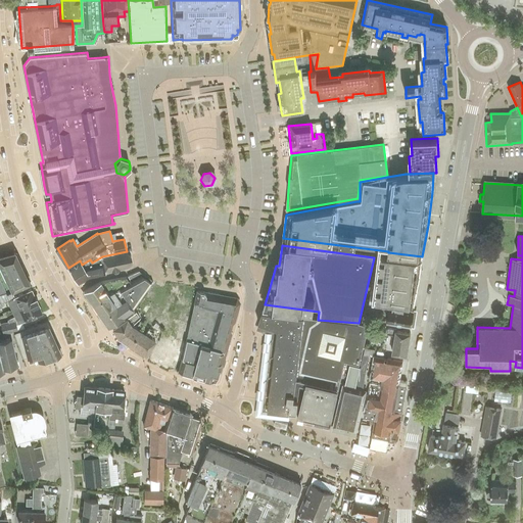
[(0,293),(6,292),(6,293),(11,290),(29,282),(32,281),(24,263),(21,259),(17,250),(16,248),(1,252),(0,252),(0,293)]
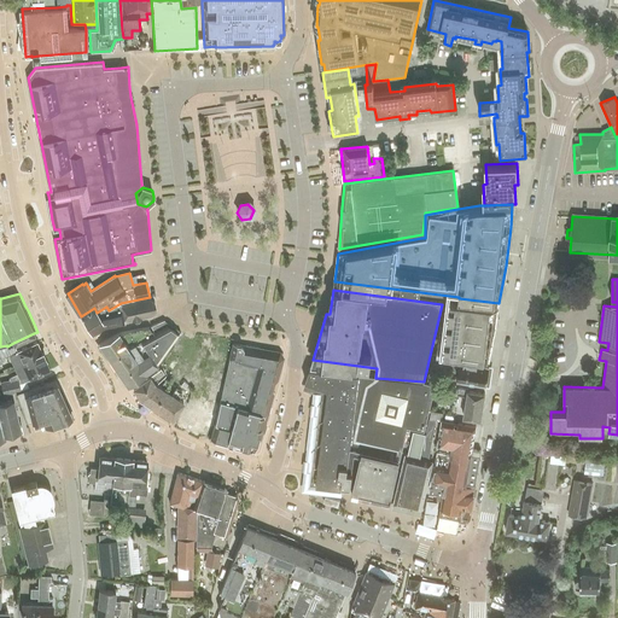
[(94,308),(81,316),(81,319),(91,333),(93,333),(93,334),(104,327),(151,318),(156,310),(153,303),(151,299),(150,297),(121,303),(109,310),(106,307),(97,313),(94,308)]
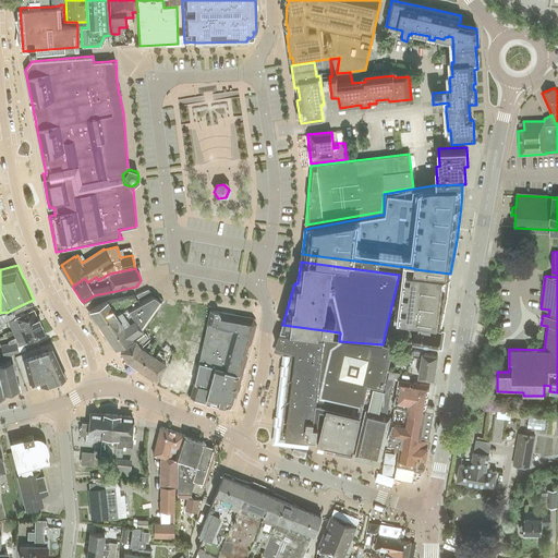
[(402,273),(395,317),(440,326),(443,311),(444,311),(446,294),(447,295),(449,278),(402,273)]
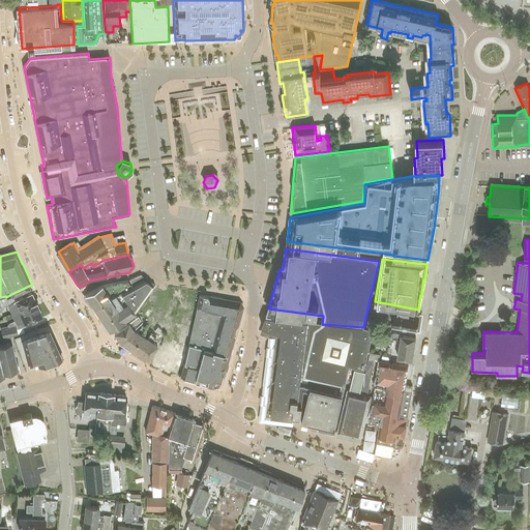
[(128,281),(131,286),(144,280),(141,274),(128,281)]
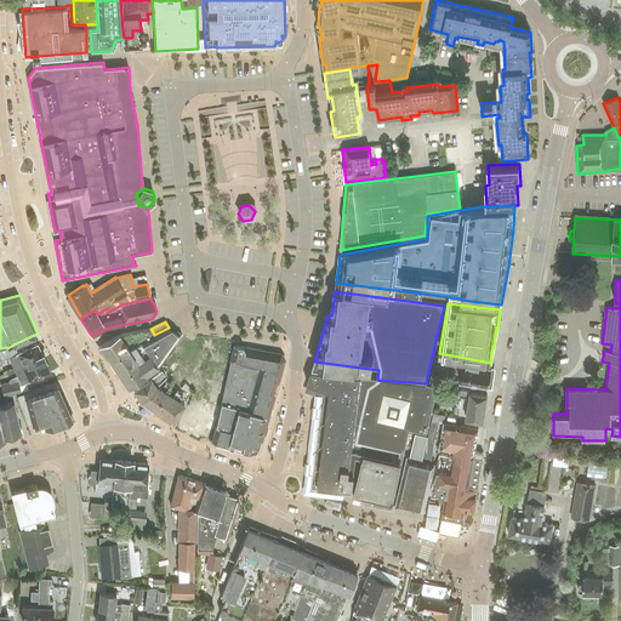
[(176,332),(169,328),(154,335),(152,336),(148,329),(119,335),(118,334),(100,346),(109,360),(110,360),(127,386),(127,387),(147,375),(147,374),(158,366),(181,334),(177,331),(176,332)]
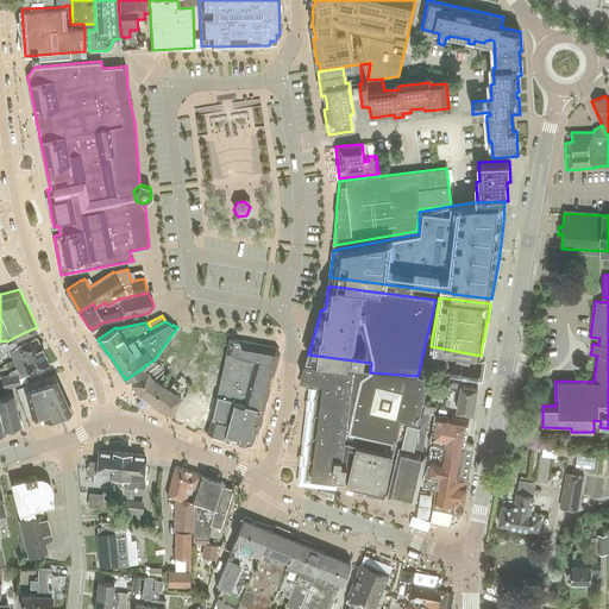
[(14,364),(43,350),(42,347),(41,347),(37,338),(8,351),(14,364)]
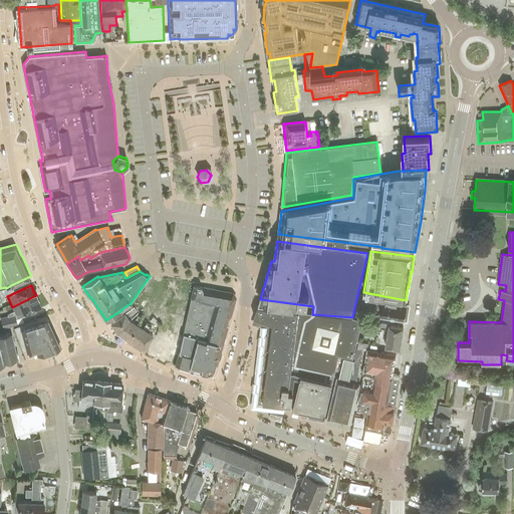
[(215,375),(237,297),(234,293),(194,286),(175,365),(212,375),(215,375)]
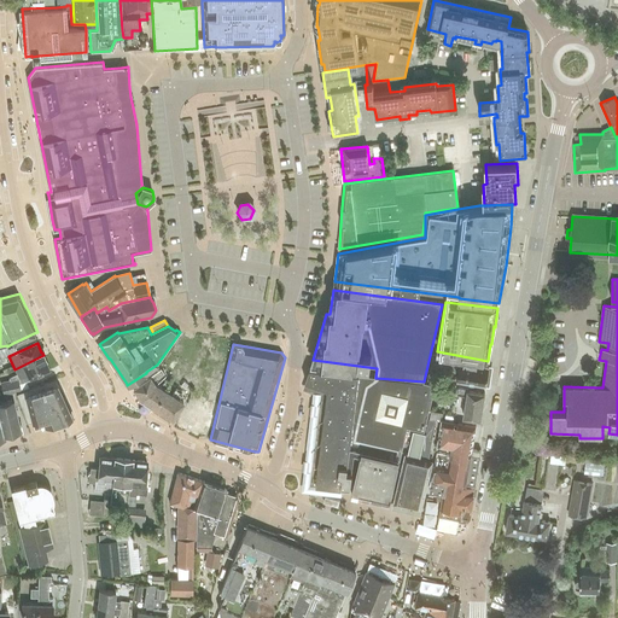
[(490,388),(493,367),(471,363),(471,360),(432,354),(431,362),(427,380),(439,382),(439,377),(456,380),(456,382),(490,388)]
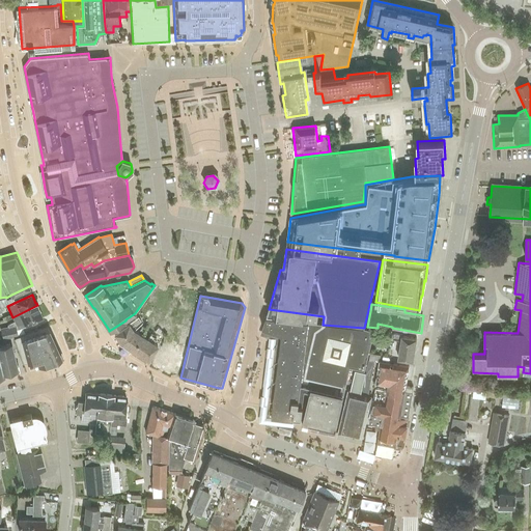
[(17,336),(15,331),(43,317),(38,309),(39,309),(37,305),(12,317),(15,320),(7,325),(8,327),(0,329),(3,339),(17,336)]
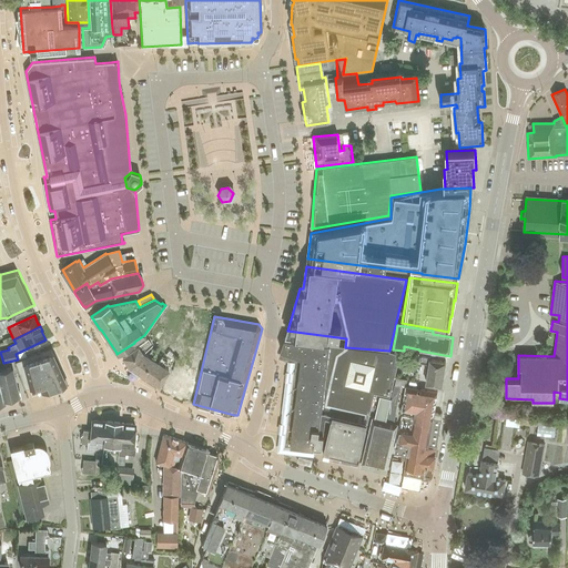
[(281,353),(279,358),(288,362),(294,363),(284,444),(314,448),(323,449),(332,413),(367,422),(375,392),(391,395),(401,354),(389,351),(345,347),(330,345),(330,344),(297,340),(285,338),(281,351),(281,353)]
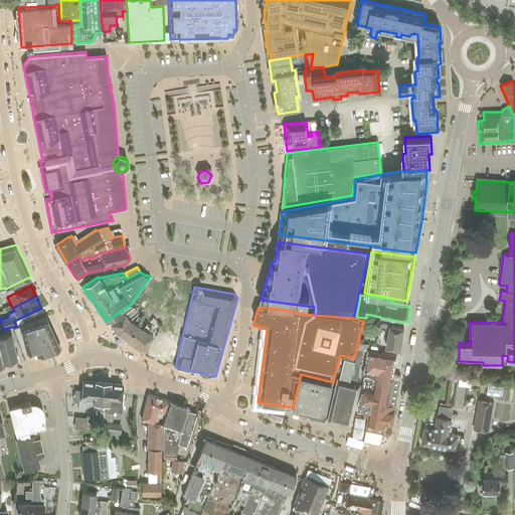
[(127,339),(136,325),(130,321),(138,314),(134,308),(111,324),(117,333),(127,339)]
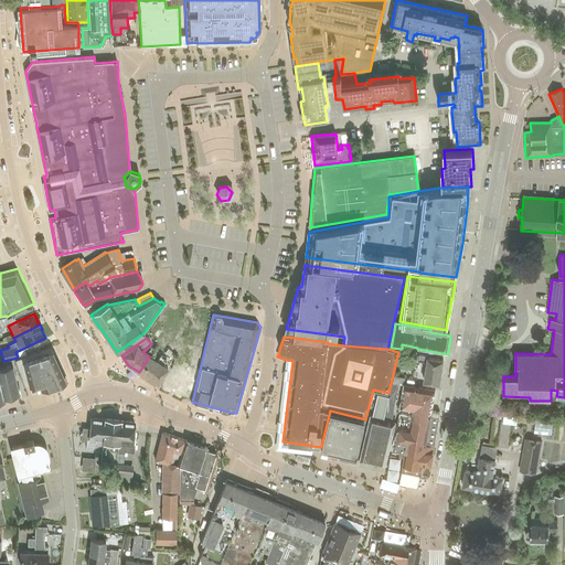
[(30,385),(31,392),(55,385),(65,382),(51,349),(14,360),(24,386),(30,385)]
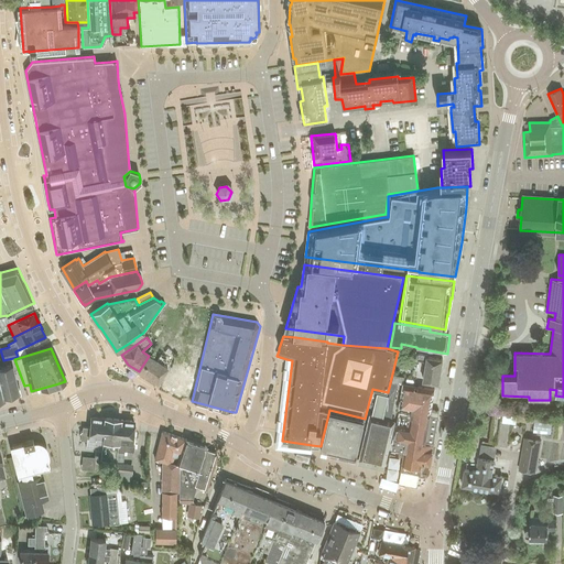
[(184,354),(165,384),(171,388),(170,389),(180,396),(181,394),(191,401),(201,357),(184,354)]
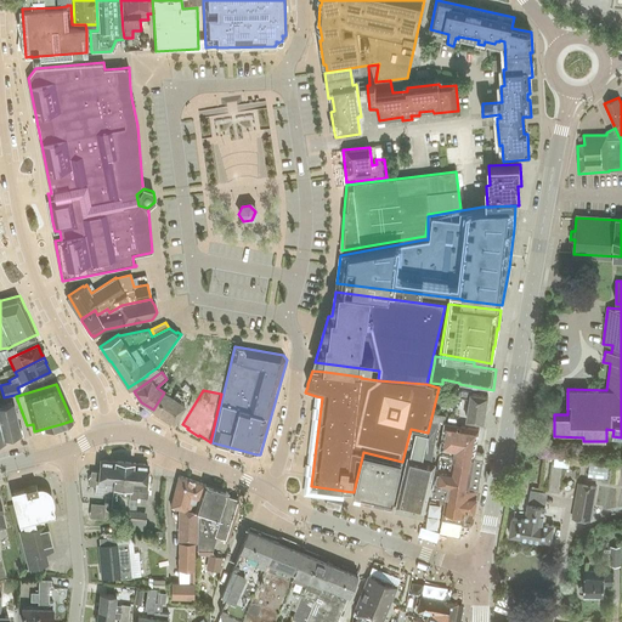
[(488,396),(473,394),(474,393),(462,390),(461,397),(469,399),(467,419),(484,423),(488,396)]
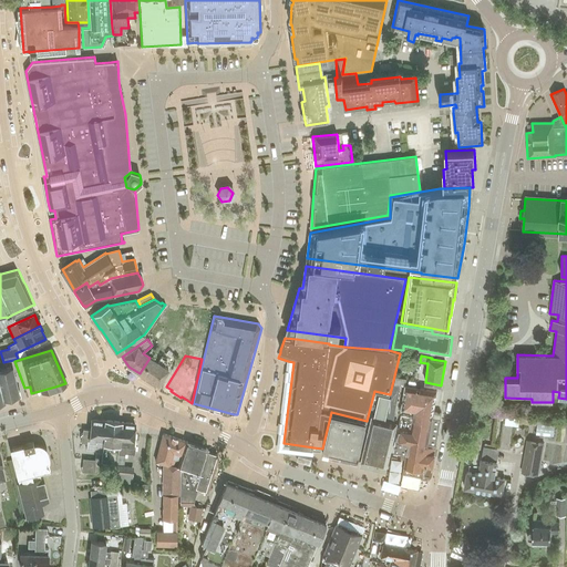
[(140,373),(158,384),(168,369),(163,367),(166,361),(161,358),(156,362),(150,358),(140,373)]
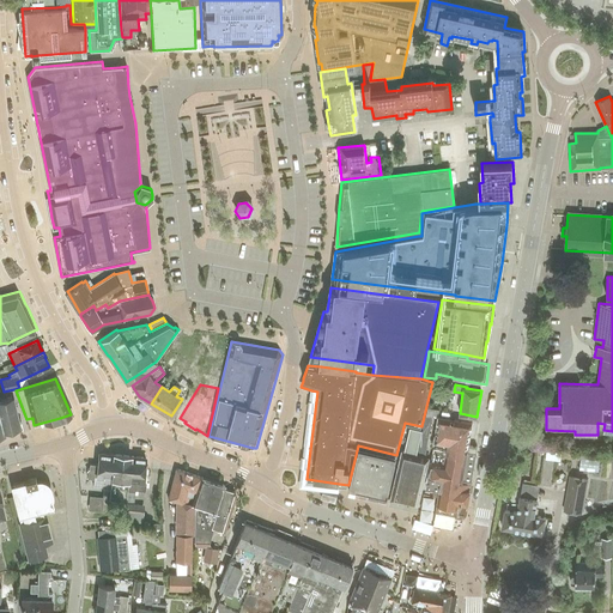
[(13,423),(19,422),(13,396),(0,399),(0,435),(5,435),(4,431),(14,428),(13,423)]
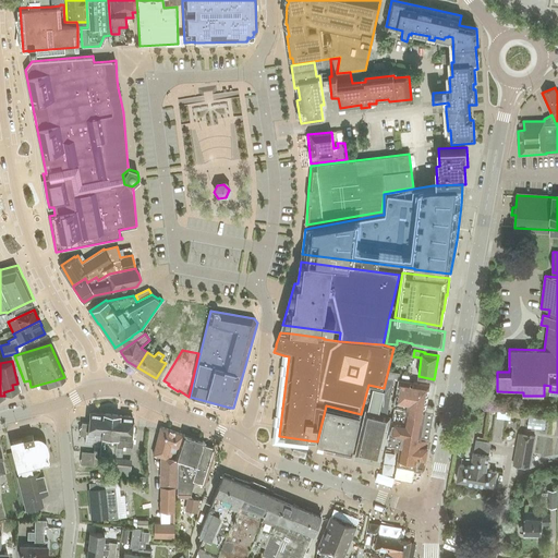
[(426,405),(429,385),(399,379),(395,405),(388,445),(400,447),(397,465),(414,469),(414,470),(415,470),(420,470),(422,470),(424,466),(427,447),(425,447),(426,440),(428,440),(434,407),(426,405)]
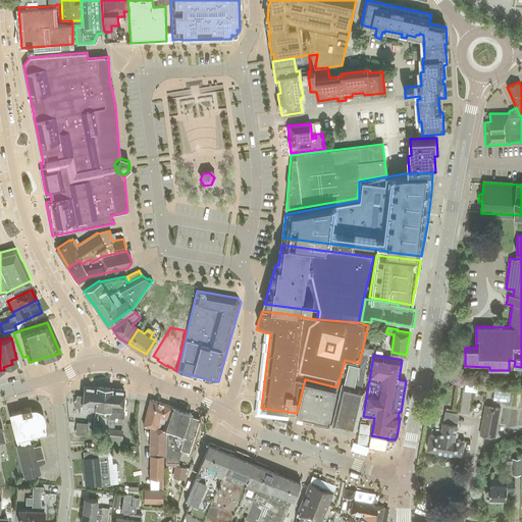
[(366,389),(362,388),(355,387),(359,366),(349,364),(344,384),(342,384),(332,426),(331,430),(355,435),(356,431),(366,389)]
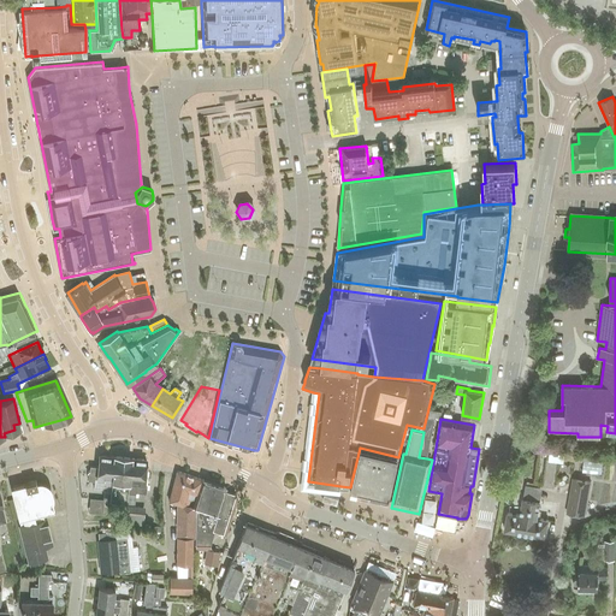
[(350,487),(349,495),(390,502),(400,457),(398,457),(360,448),(350,487)]
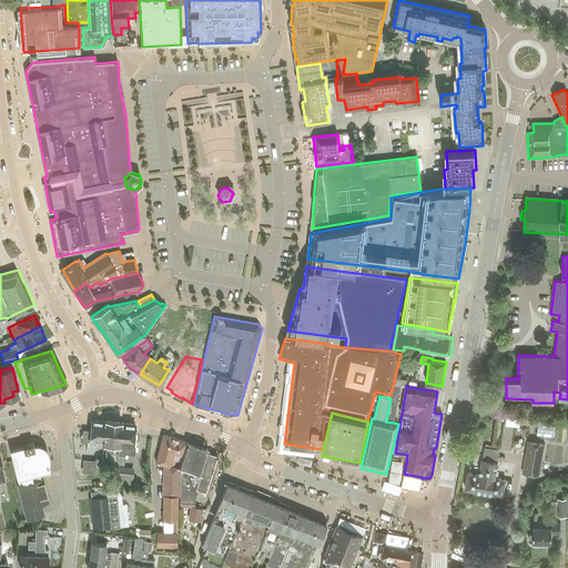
[(92,421),(91,430),(83,430),(83,434),(81,437),(82,438),(82,443),(88,444),(88,450),(98,452),(97,463),(124,465),(125,454),(134,455),(135,446),(133,445),(133,440),(137,440),(137,432),(134,432),(134,425),(121,424),(121,423),(120,423),(120,424),(107,422),(105,422),(92,421)]
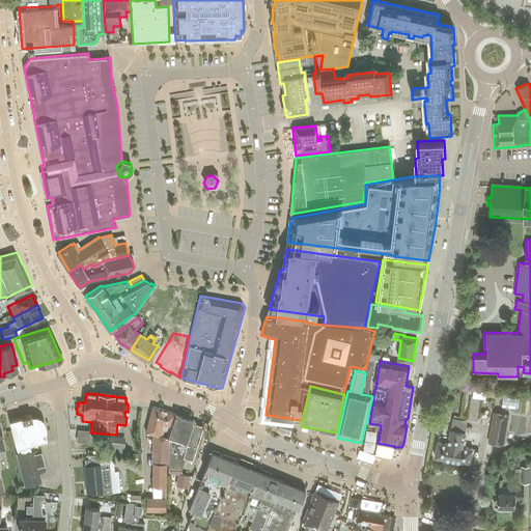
[(503,393),(503,407),(520,407),(520,394),(503,393)]
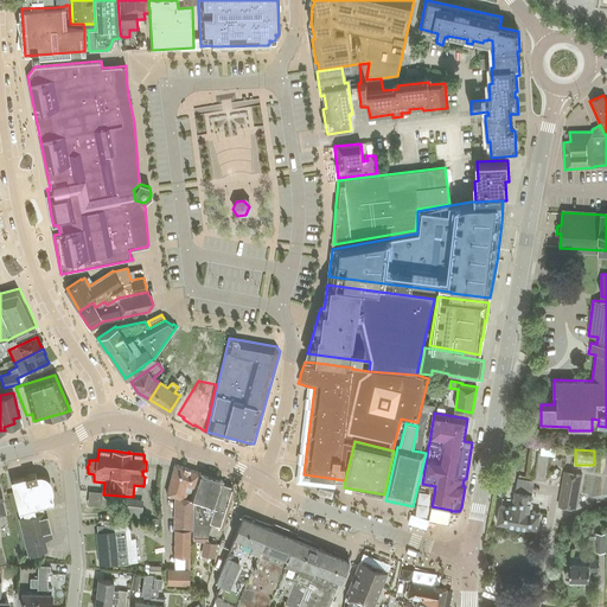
[(192,494),(199,473),(174,465),(166,494),(176,497),(174,530),(174,555),(186,555),(186,568),(167,568),(167,583),(190,583),(191,537),(192,503),(191,502),(192,494)]
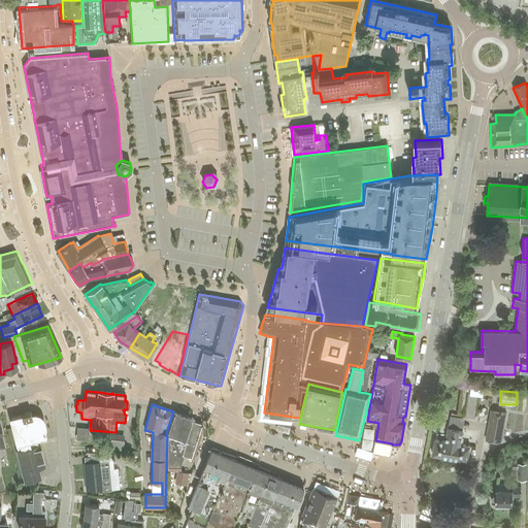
[(486,439),(493,440),(500,441),(505,413),(497,411),(491,409),(486,439)]
